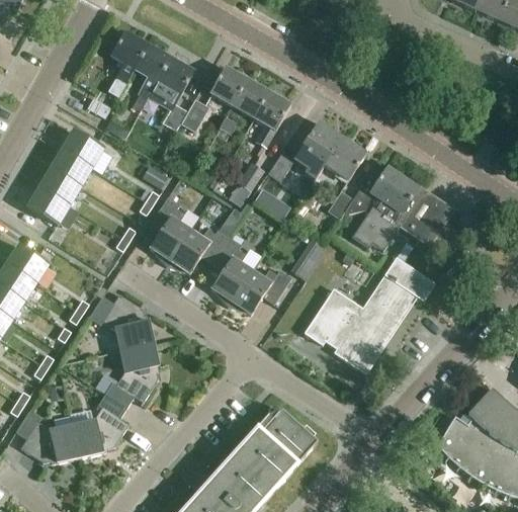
[(0,0),(0,24),(8,5),(17,9),(21,0),(0,0)]
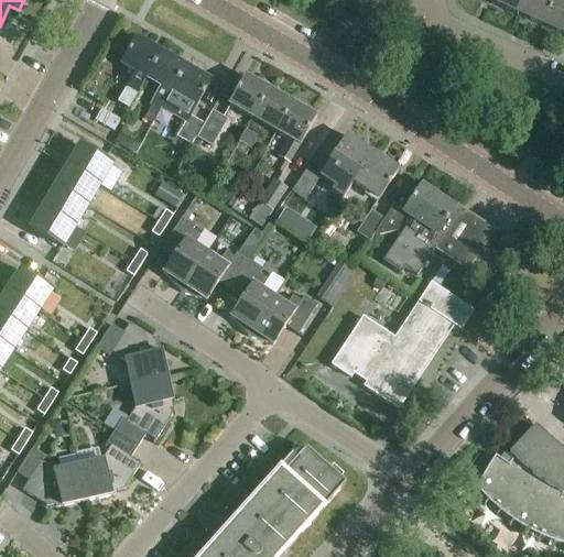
[(497,0),(518,10),(522,0),(497,0)]
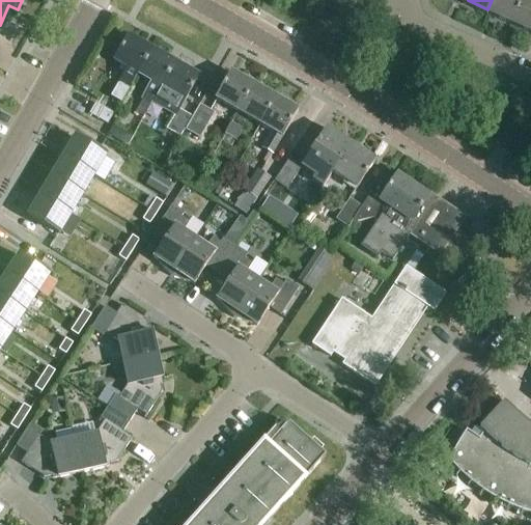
[(492,0),(487,9),(510,20),(519,0),(492,0)]
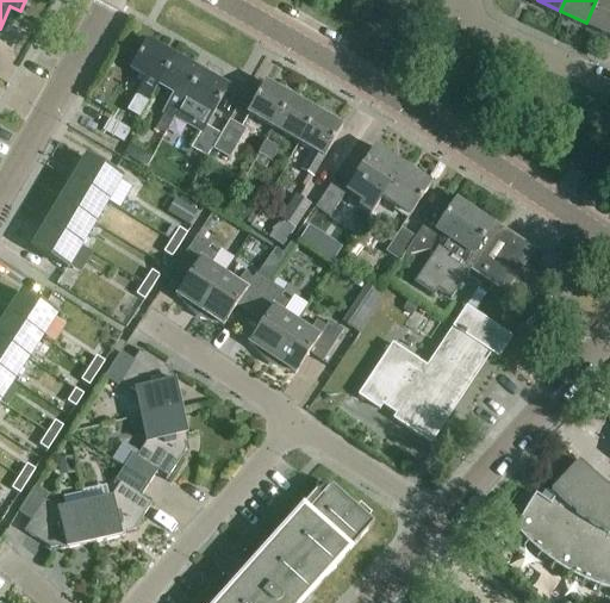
[(596,0),(586,23),(609,32),(609,0),(596,0)]
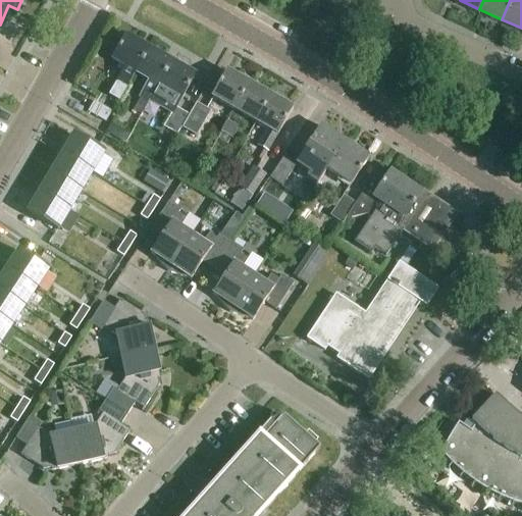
[(119,97),(136,68),(149,45),(125,32),(112,55),(125,62),(117,78),(119,79),(111,92),(119,97)]
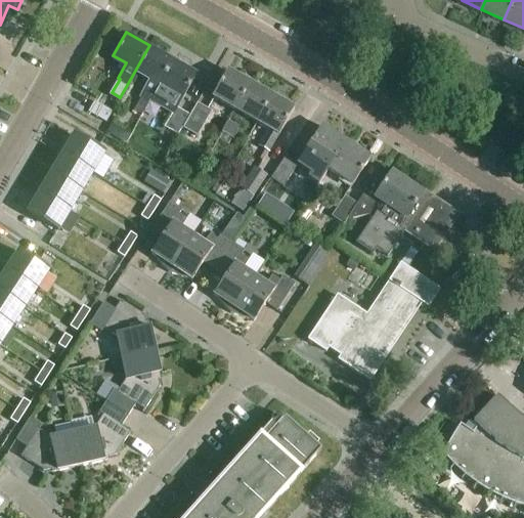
[(148,98),(149,99),(159,82),(159,81),(172,57),(149,45),(136,69),(149,76),(139,93),(141,94),(134,105),(142,110),(148,98)]
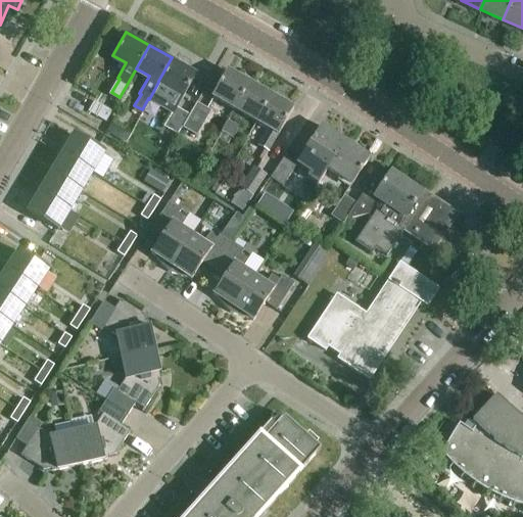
[(158,82),(149,99),(171,111),(164,123),(178,131),(189,110),(176,103),(180,95),(181,95),(195,72),(172,57),(158,81),(158,82)]
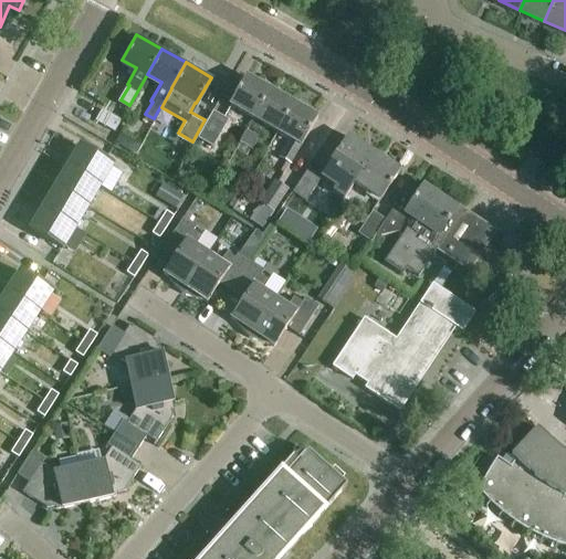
[(229,101),(251,114),(268,85),(266,84),(266,80),(260,76),(257,78),(245,72),(229,101)]
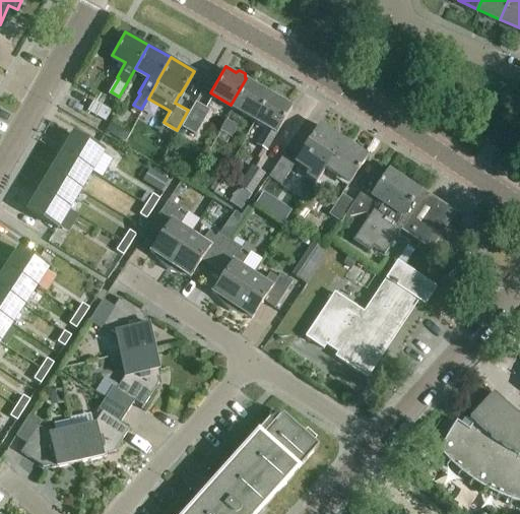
[(231,105),(253,117),(268,90),(246,78),(231,105)]
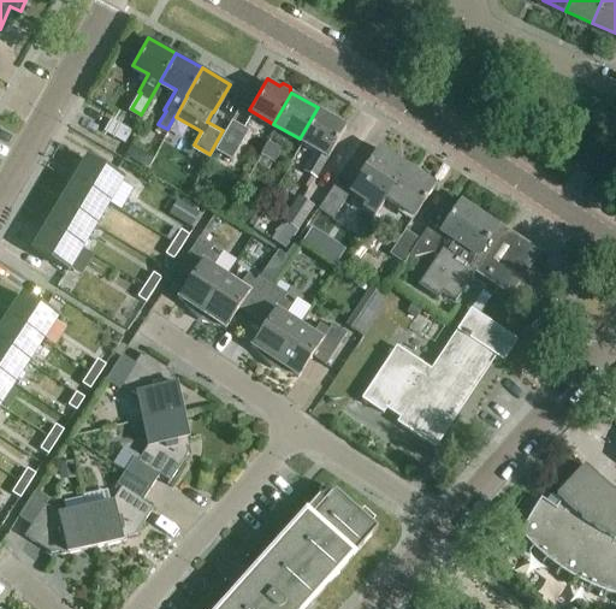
[(318,107),(300,139),(315,148),(304,166),(317,173),(327,154),(345,123),(333,117),(333,112),(326,108),(323,110),(318,107)]
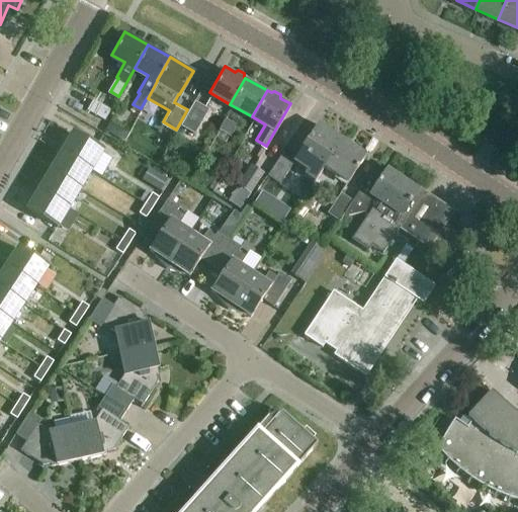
[(87,106),(105,116),(110,106),(92,96),(87,106)]
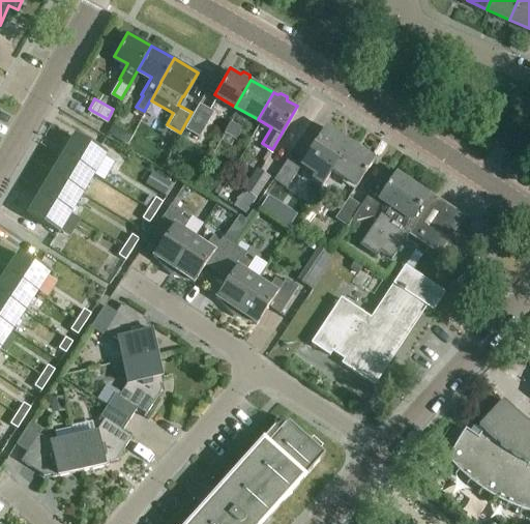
[(185,125),(200,134),(214,109),(200,100),(185,125)]
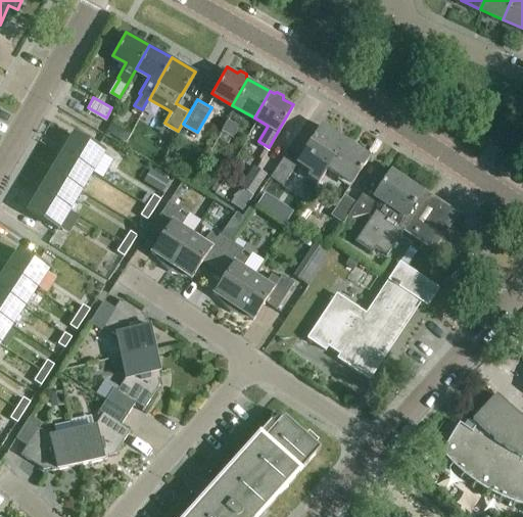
[(223,129),(232,134),(239,122),(229,116),(223,129)]
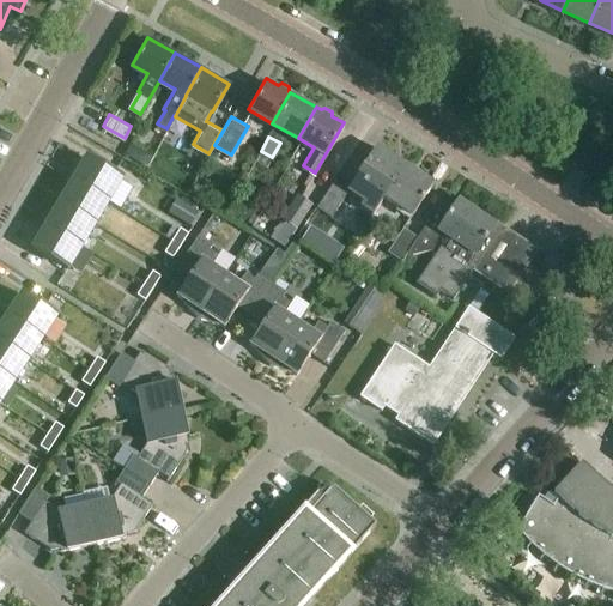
[(131,140),(125,151),(146,164),(152,153),(131,140)]
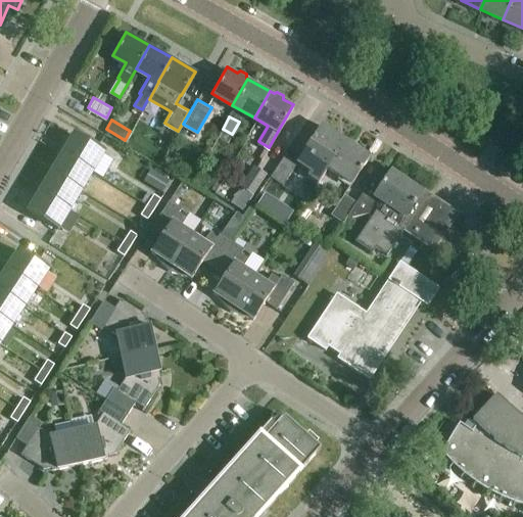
[(296,159),(297,159),(311,169),(307,173),(318,179),(328,166),(327,165),(344,137),(322,122),(304,148),(296,159)]
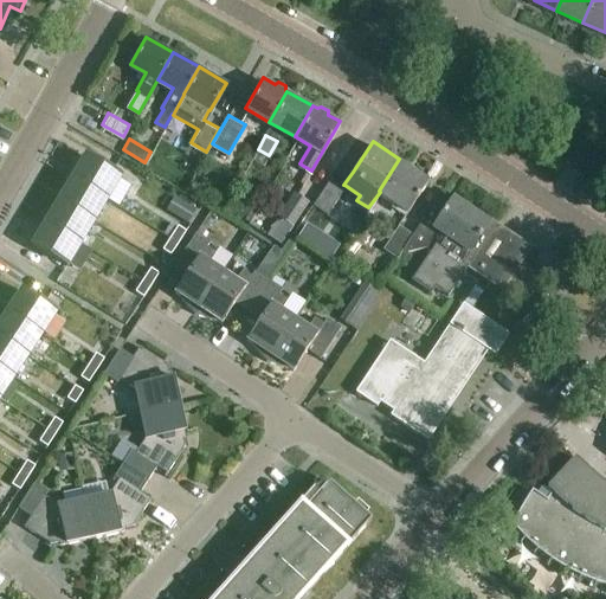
[(120,173),(86,153),(72,175),(107,195),(120,173)]
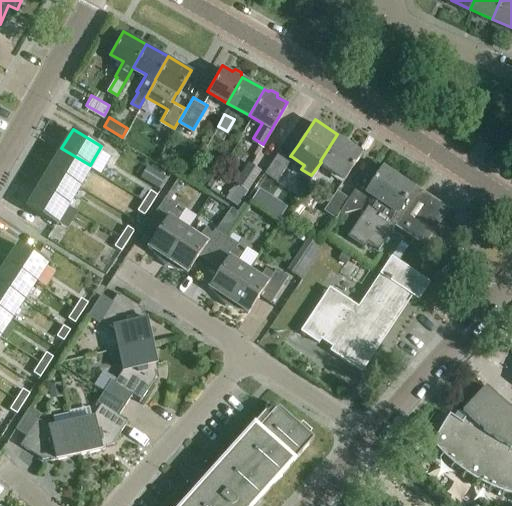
[(320,161),(321,162),(344,177),(362,150),(337,134),(320,161)]
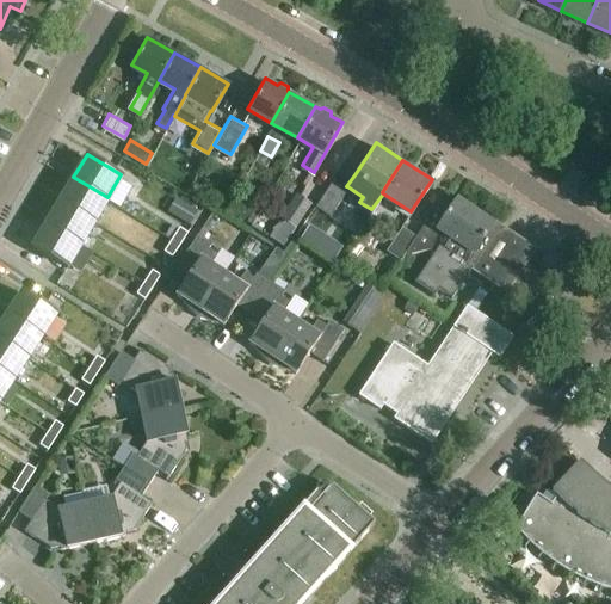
[(107,197),(73,177),(60,198),(94,219),(107,197)]
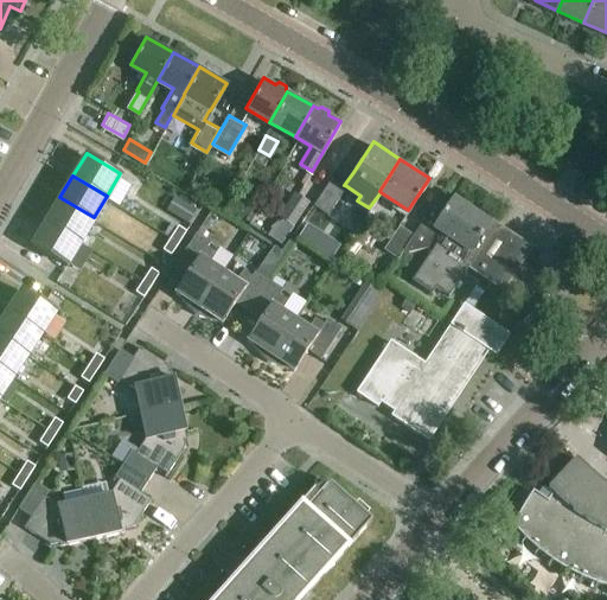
[(314,202),(328,211),(345,185),(344,185),(331,176),(314,202)]
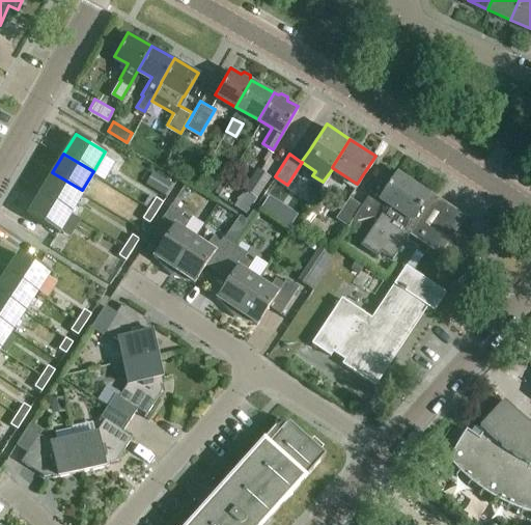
[(257,166),(244,186),(248,189),(256,194),(270,173),(257,166)]
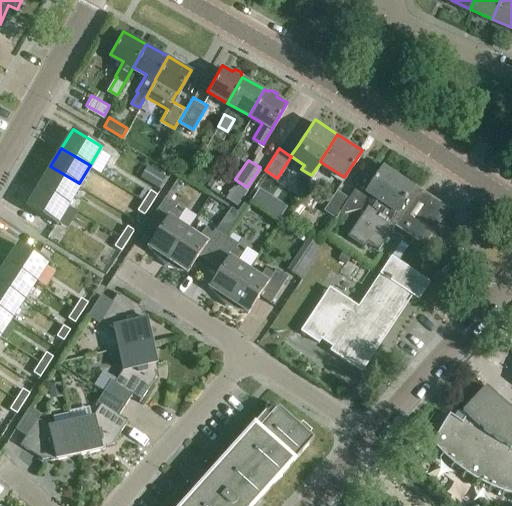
[(199,178),(207,166),(197,161),(190,173),(199,178)]
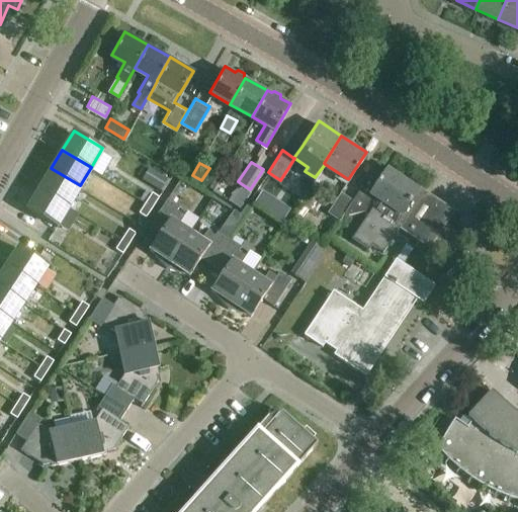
[(352,196),(344,209),(347,211),(365,208),(366,214),(351,236),(368,247),(371,242),(382,249),(399,226),(429,246),(454,207),(389,164),(380,176),(370,170),(352,196)]
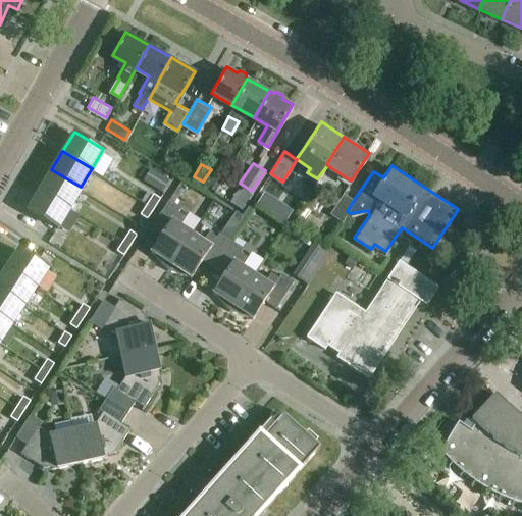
[(151,166),(144,176),(163,189),(170,177),(151,166)]
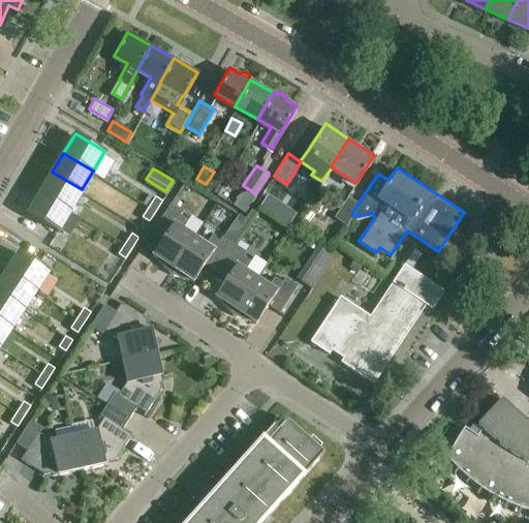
[(82,189),(52,172),(40,191),(70,209),(82,189)]
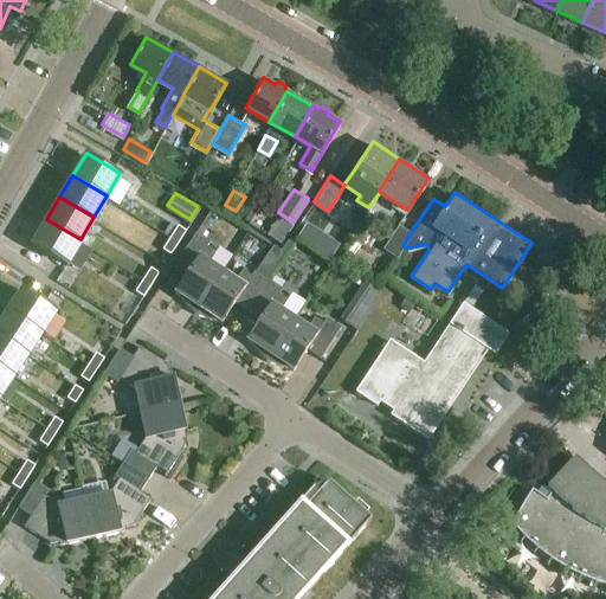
[(281,239),(292,221),(283,216),(278,219),(271,225),(266,231),(281,239)]
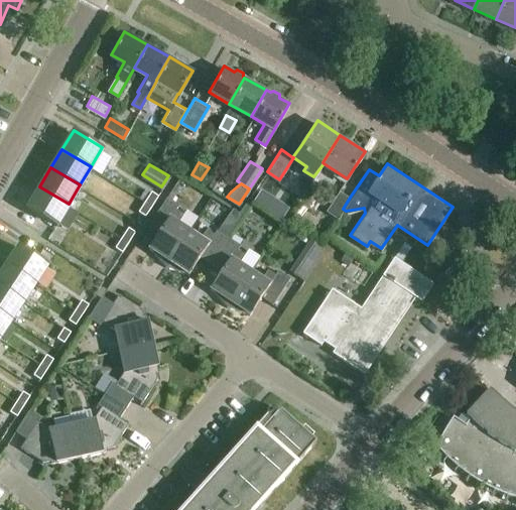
[(69,204),(39,186),(27,206),(56,223),(69,204)]
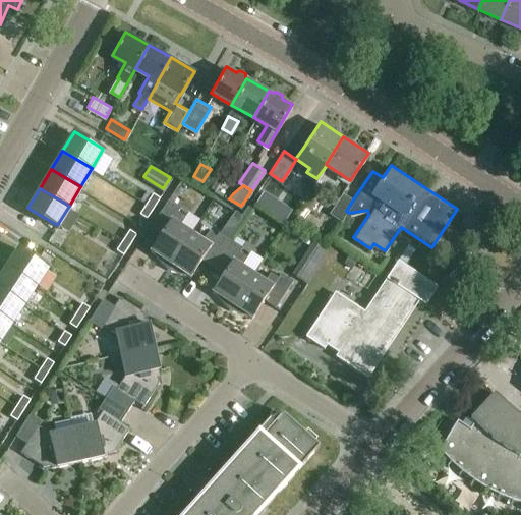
[(341,218),(346,211),(354,197),(343,189),(329,210),(341,218)]
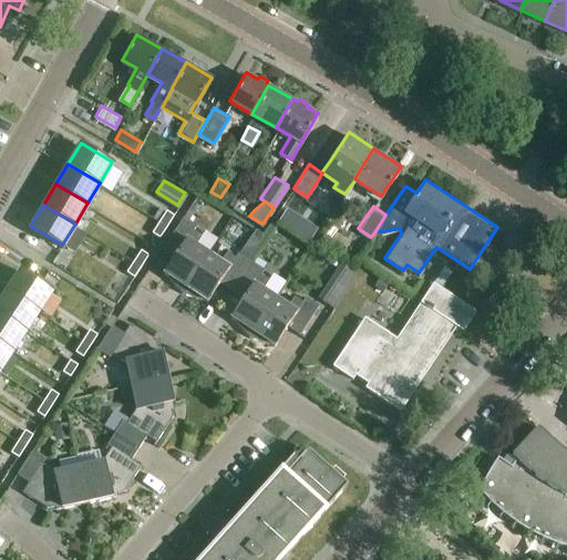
[(166,207),(158,218),(166,224),(174,213),(166,207)]
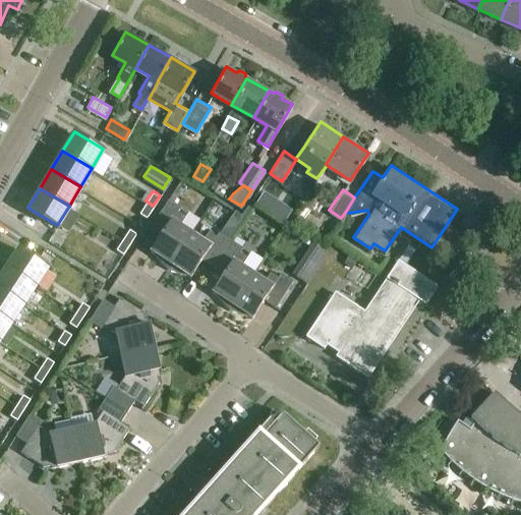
[(266,208),(273,196),(263,190),(255,201),(266,208)]
